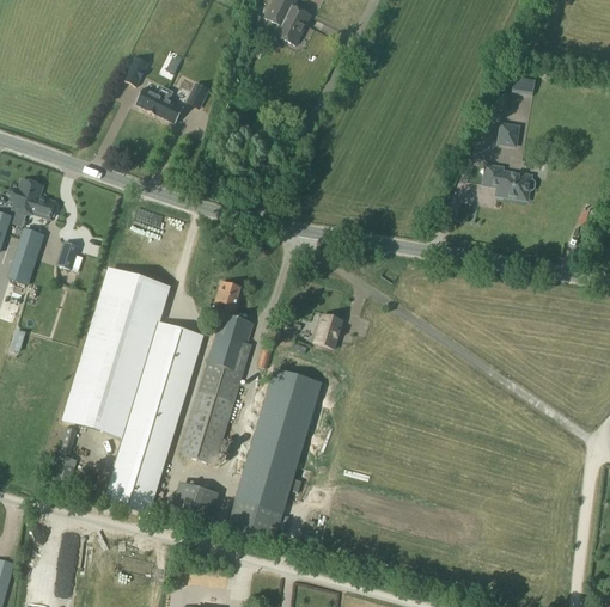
[(272,0),(264,17),(279,23),(274,34),(296,43),(310,13),(299,7),(292,6),(293,0),(272,0)]
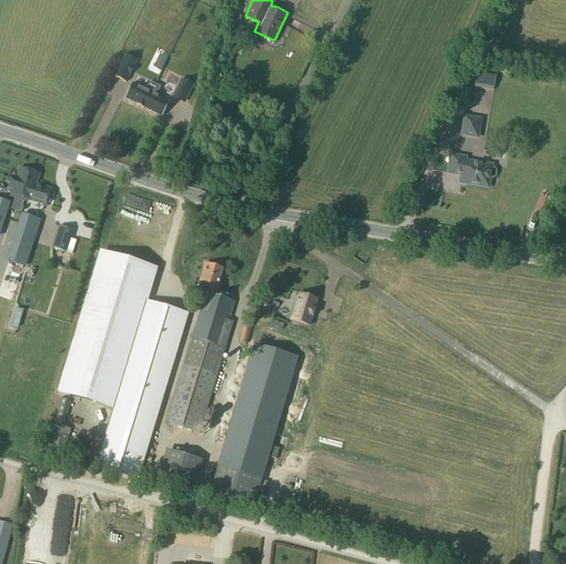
[(239,37),(233,47),(243,52),(249,41),(239,37)]
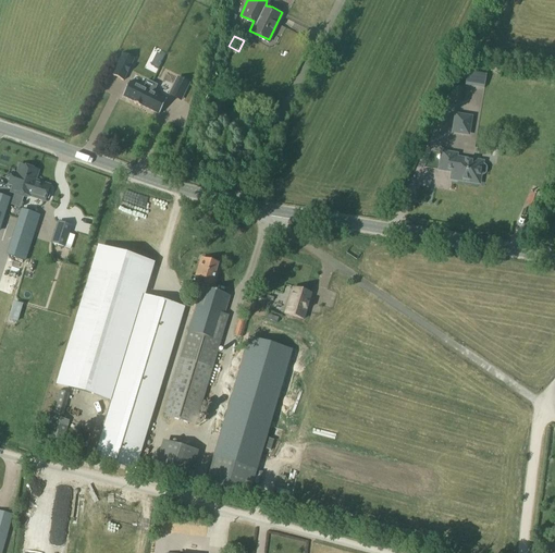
[(122,51),(111,73),(123,80),(134,58),(122,51)]
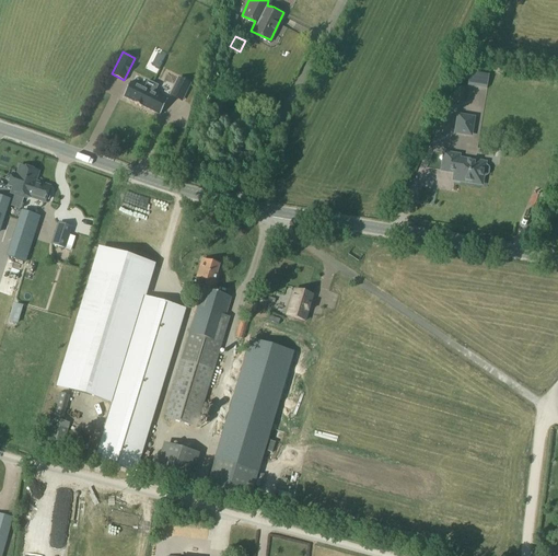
[(181,74),(175,87),(186,92),(192,80),(181,74)]
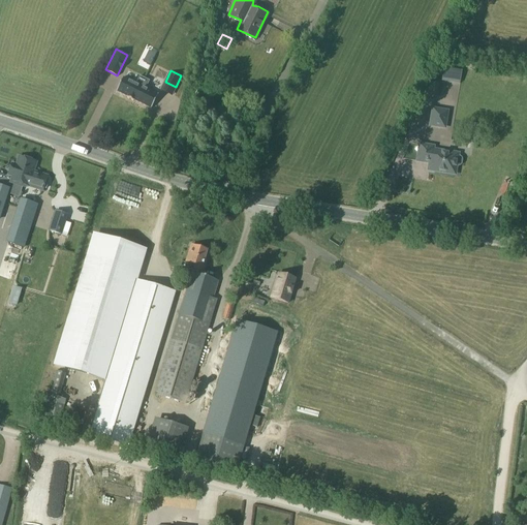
[(138,73),(135,81),(123,74),(115,89),(126,94),(125,95),(133,99),(133,98),(150,106),(158,92),(145,86),(149,79),(138,73)]
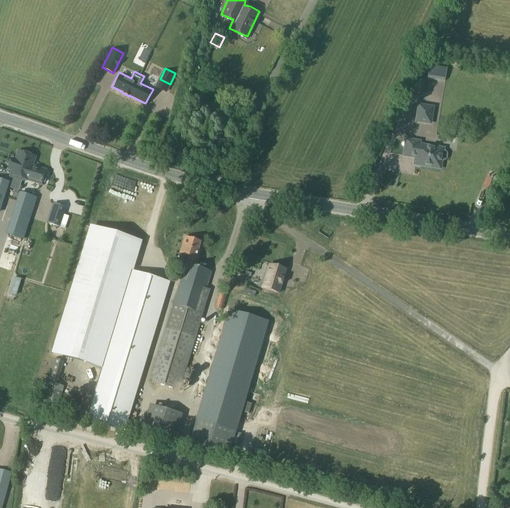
[(417,77),(415,92),(425,93),(427,78),(417,77)]
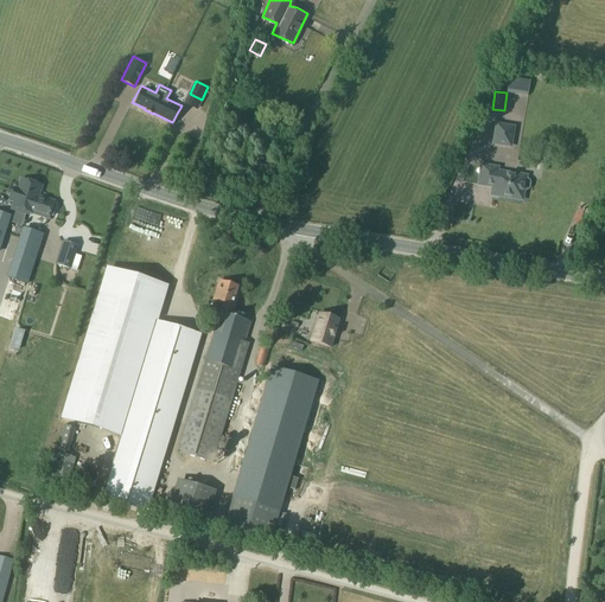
[(110,107),(120,106),(120,96),(109,97),(110,107)]
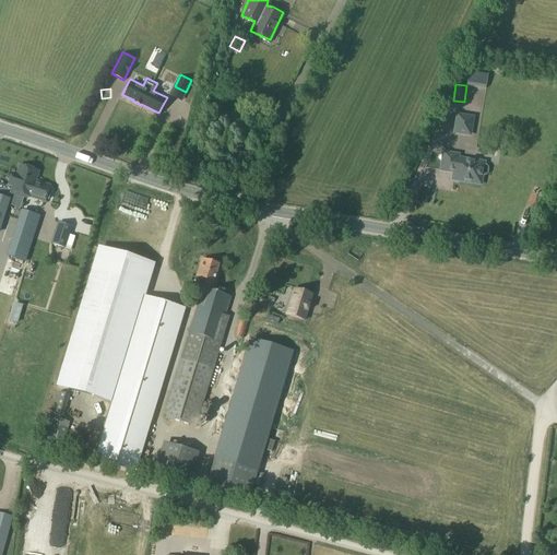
[(460,109),(457,130),(475,133),(478,111),(483,113),(484,109),(476,107),(475,113),(460,109)]
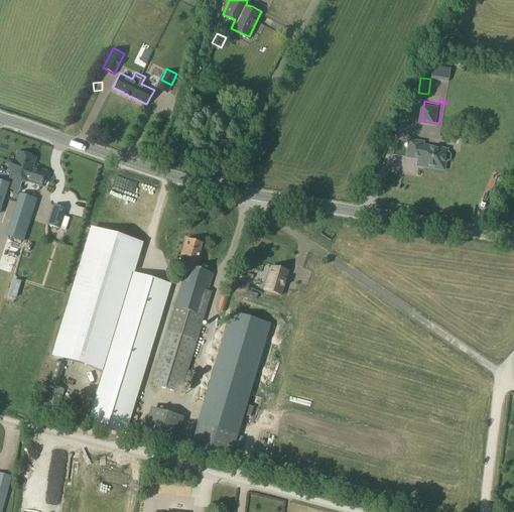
[(467,138),(470,118),(461,117),(458,136),(467,138)]
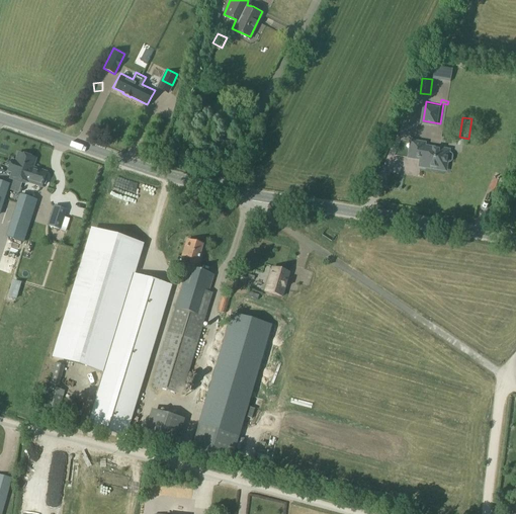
[(413,140),(410,156),(422,158),(421,163),(427,164),(427,165),(442,168),(442,162),(447,163),(448,160),(450,160),(451,160),(452,158),(453,154),(452,153),(451,152),(449,151),(450,149),(425,145),(426,142),(413,140)]
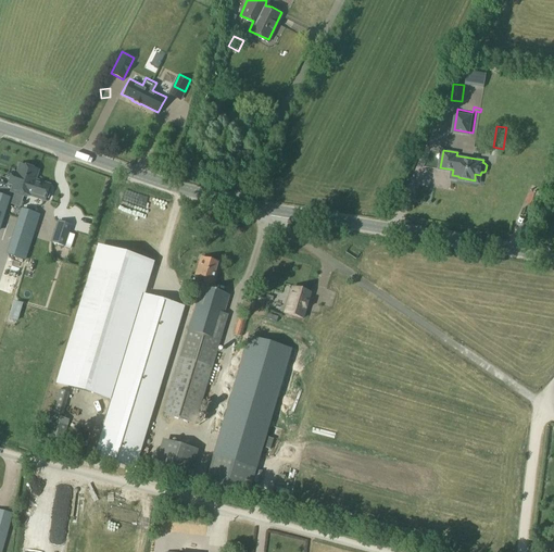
[(12,170),(9,182),(13,183),(11,187),(15,188),(12,200),(21,202),(24,193),(29,175),(35,177),(38,167),(20,162),(17,168),(16,171),(12,170)]
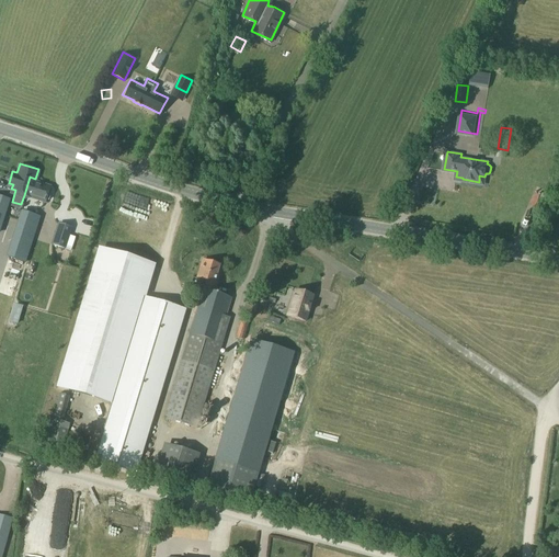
[(30,177),(24,195),(29,196),(29,194),(45,199),(46,195),(49,183),(48,183),(35,179),(30,177)]
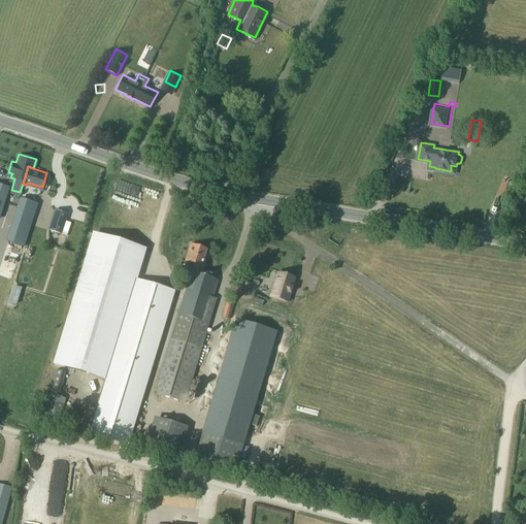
[(22,197),(8,239),(24,243),(29,227),(31,220),(32,216),(27,215),(32,200),(22,197)]
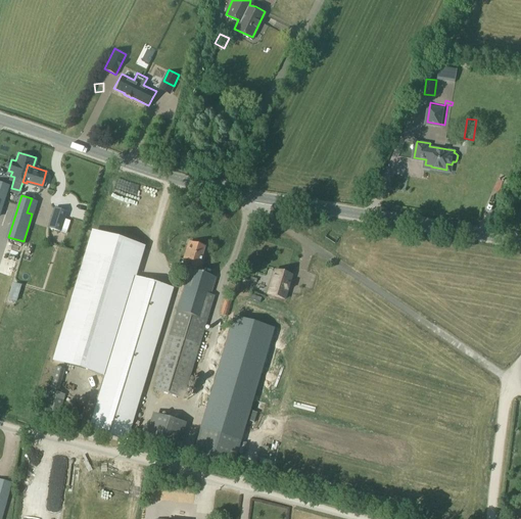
[(119,208),(121,202),(109,198),(107,203),(119,208)]
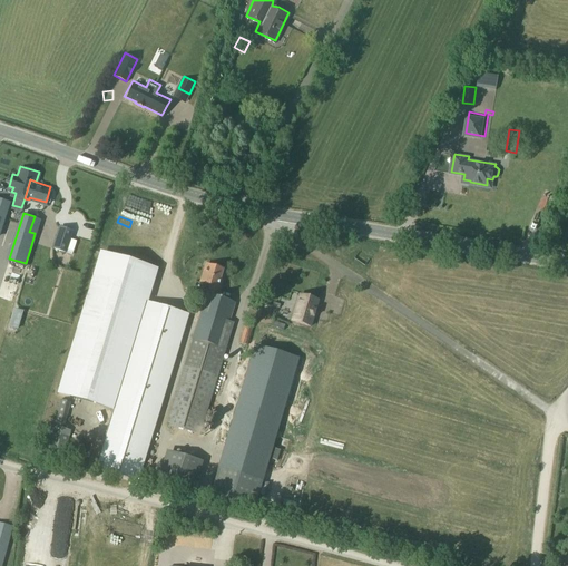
[(0,217),(0,226),(8,228),(9,220),(0,217)]
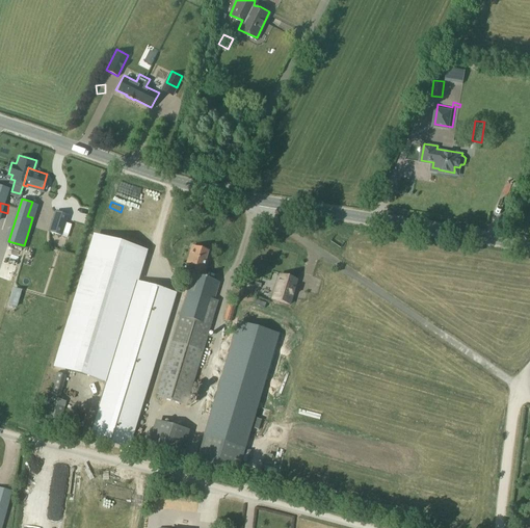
[(56,209),(50,229),(69,235),(73,221),(71,220),(73,214),(56,209)]
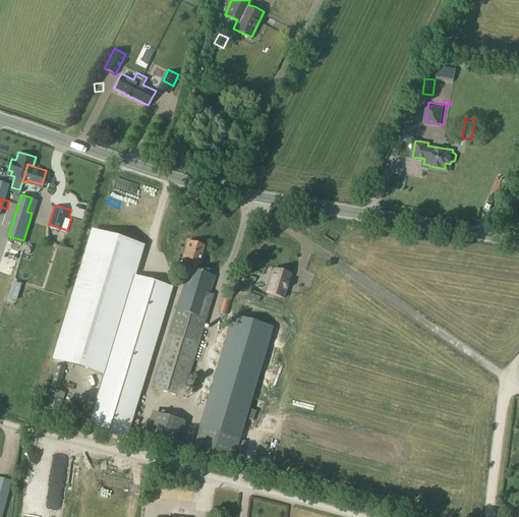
[(98,207),(98,213),(109,213),(109,221),(116,221),(116,207),(98,207)]
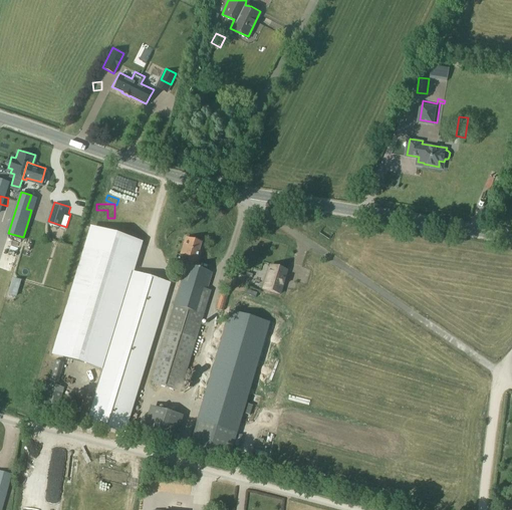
[(320,225),(317,230),(327,236),(330,231),(320,225)]
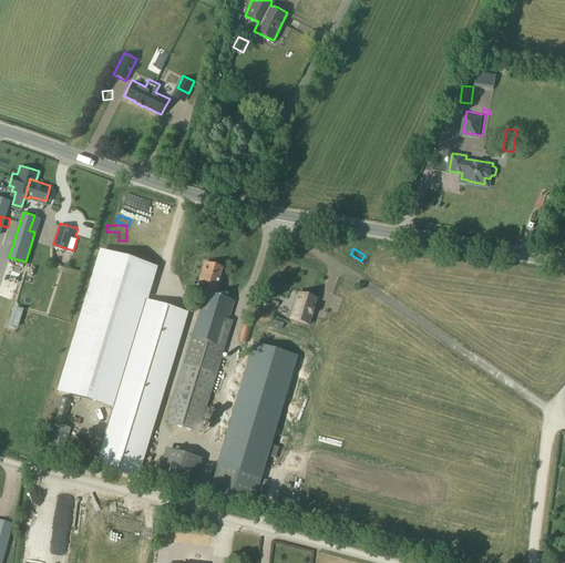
[(155,268),(102,253),(60,390),(113,407),(155,268)]
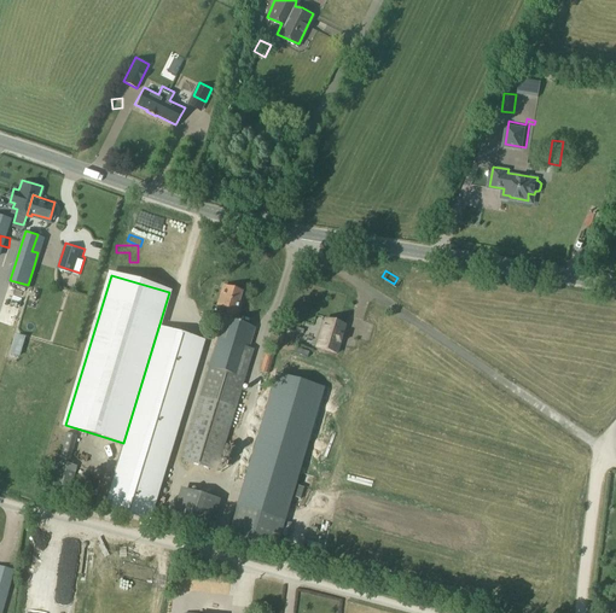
[(225,311),(181,455),(221,468),(256,348),(249,345),(254,326),(237,320),(243,299),(239,298),(242,289),(224,282),(218,302),(220,303),(219,310),(225,311)]
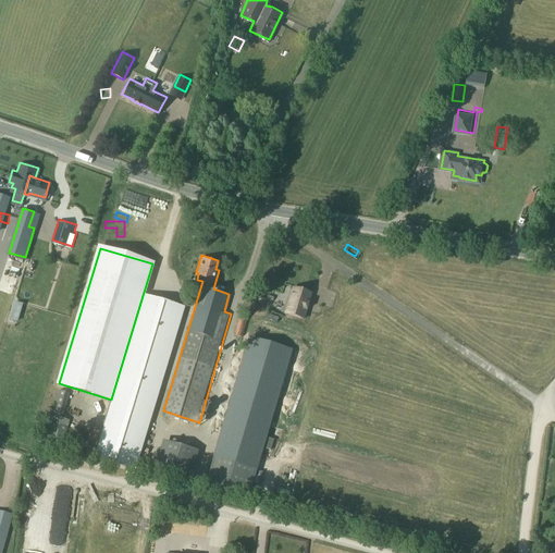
[(295,284),(286,310),(305,316),(312,290),(295,284)]
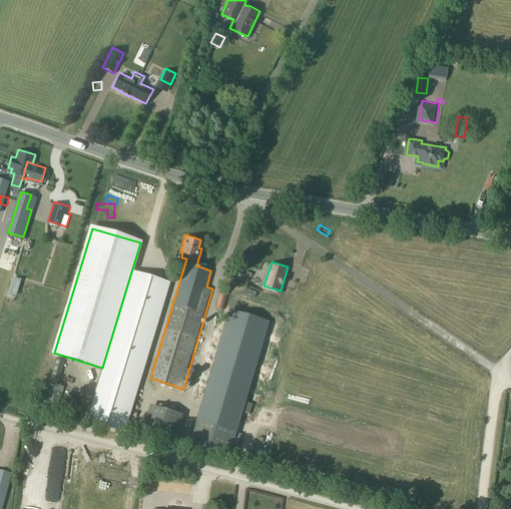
[(133,267),(87,417),(125,429),(171,278),(133,267)]
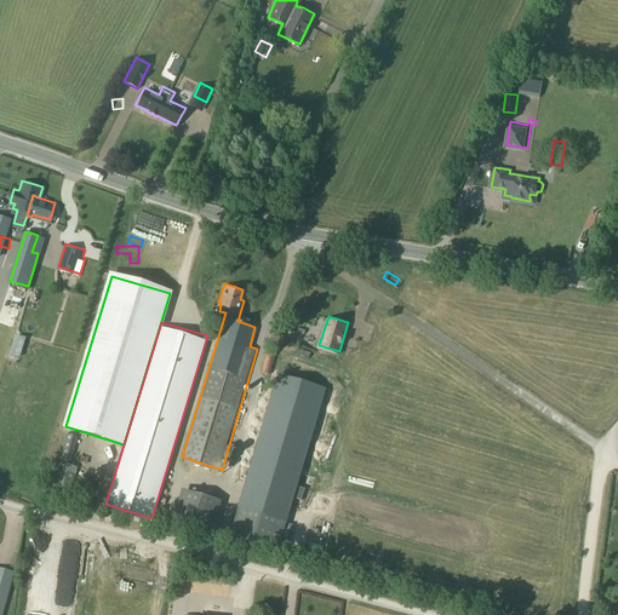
[(15,331),(7,351),(16,354),(23,334),(15,331)]
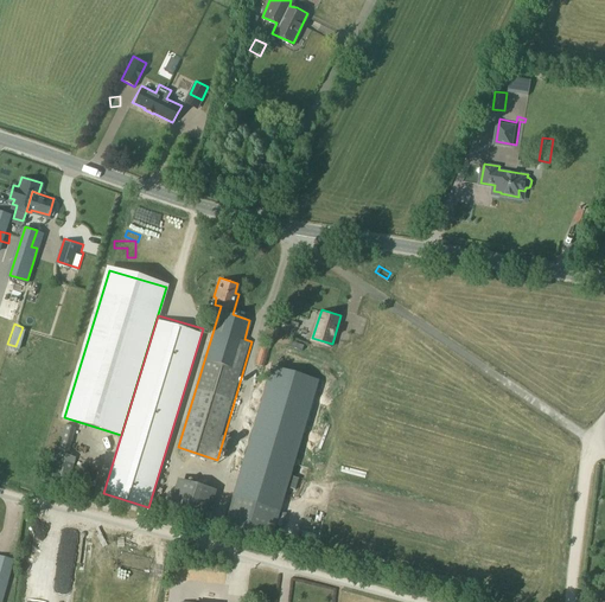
[(260,343),(255,362),(265,364),(269,345),(260,343)]
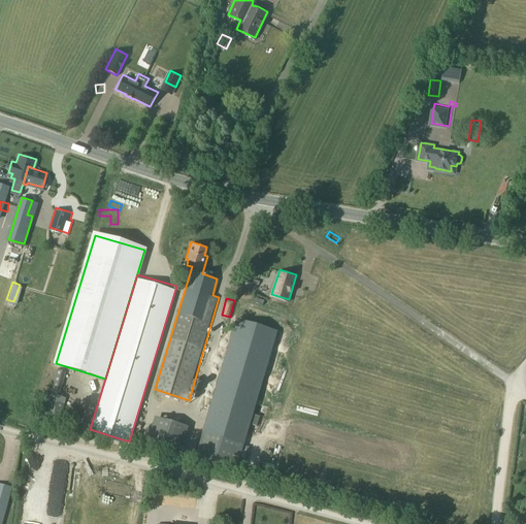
[(237,317),(210,408),(251,421),(254,413),(254,411),(257,401),(257,400),(258,398),(278,329),(237,317)]
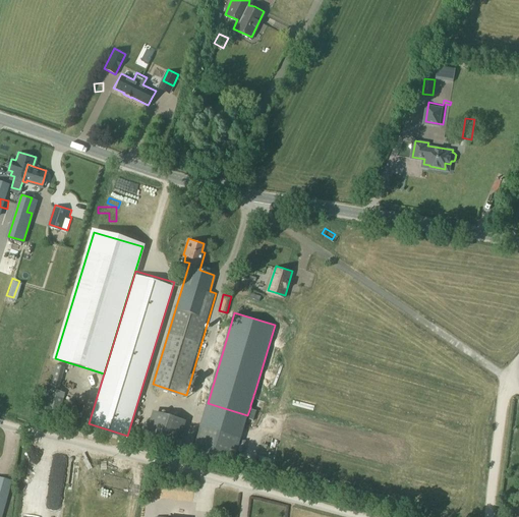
[(56,362),(43,417),(58,421),(66,391),(60,389),(66,364),(56,362)]
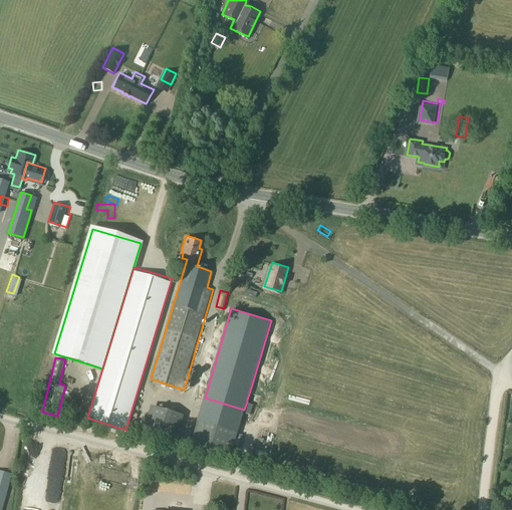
[(176,411),(158,406),(149,436),(168,441),(176,411)]
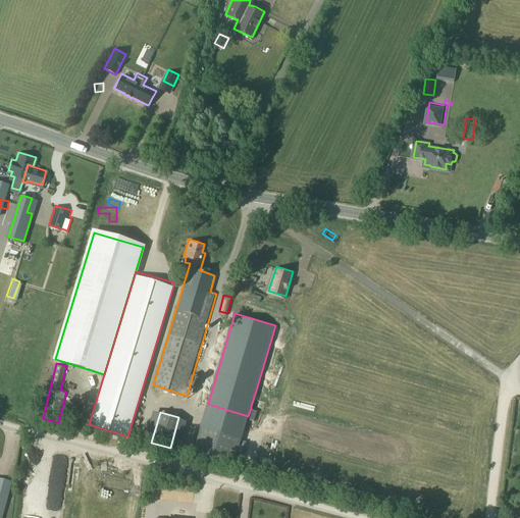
[(237,437),(197,425),(187,457),(227,469),(237,437)]
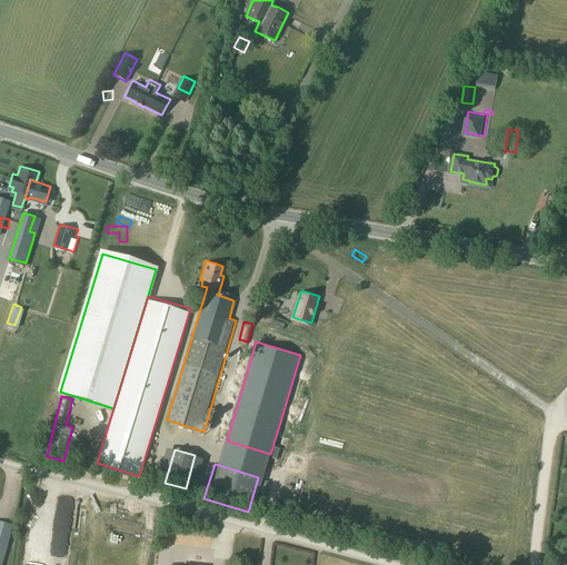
[(97,506),(115,507),(115,496),(97,495),(97,506)]
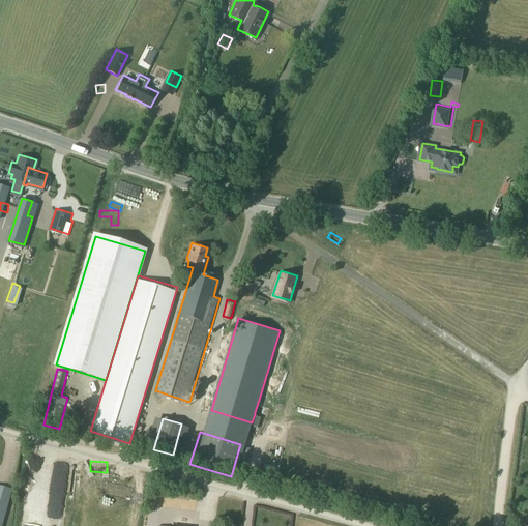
[(130,471),(127,486),(142,489),(145,474),(130,471)]
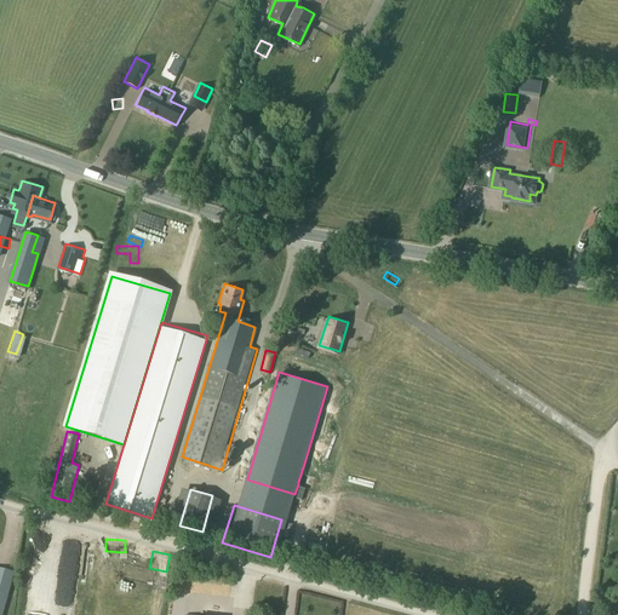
[(0,564),(0,614),(1,614),(15,569),(0,564)]
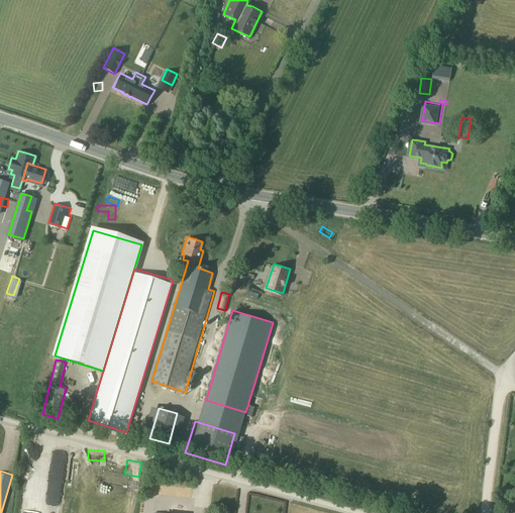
[(53,512),(58,478),(27,474),(22,512),(53,512)]
